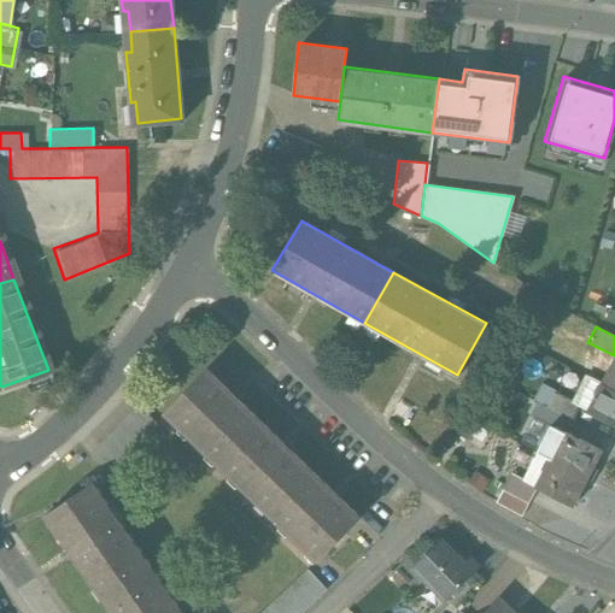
[(614,354),(614,355),(602,382),(614,388),(614,354)]
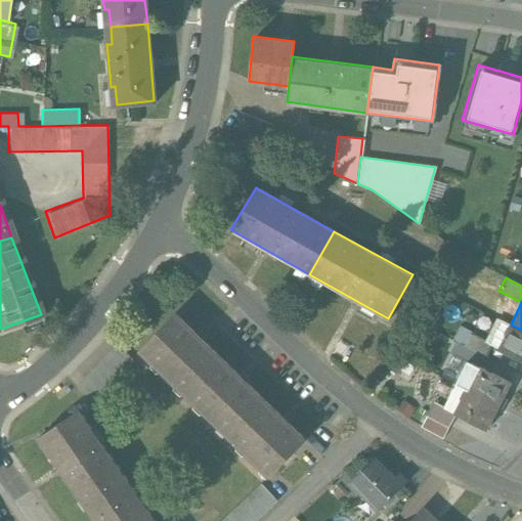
[(141,350),(184,391),(219,354),(177,313),(141,350)]
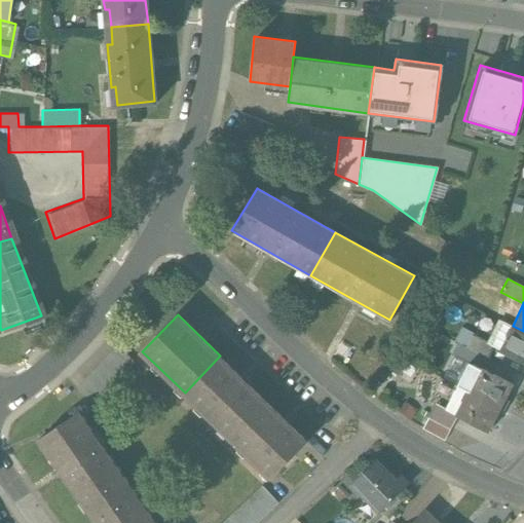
[(523,331),(513,326),(500,350),(523,362),(523,331)]
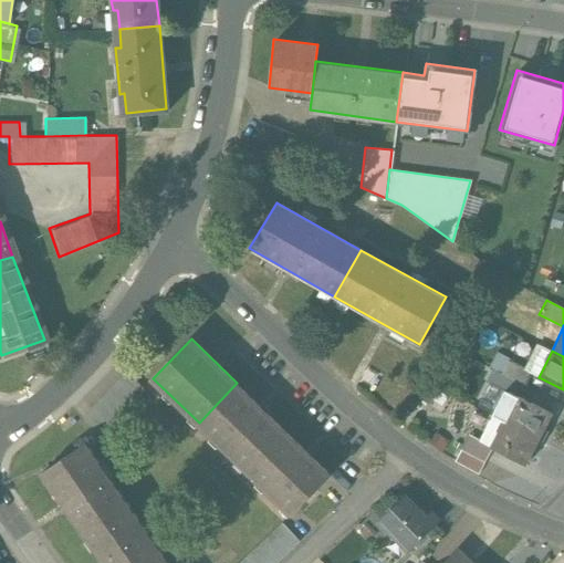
[(501,373),(524,384),(531,372),(509,360),(501,373)]
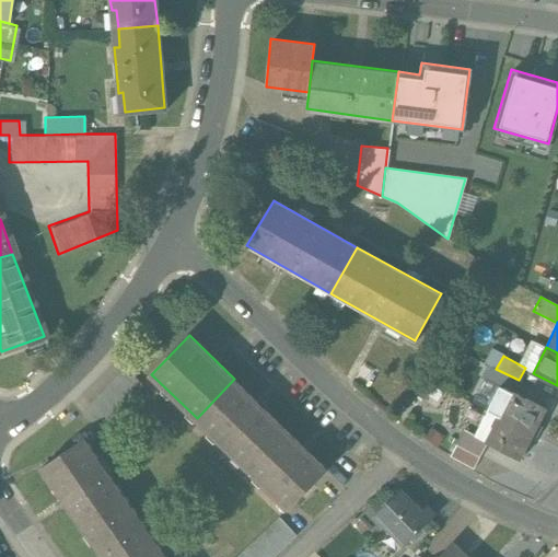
[(489,381),(511,392),(512,393),(519,380),(496,369),(489,381)]
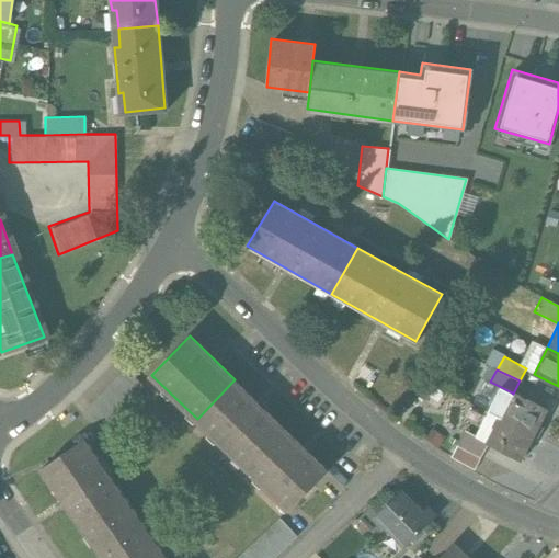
[(197,419),(242,464),(281,424),(235,379),(197,419)]
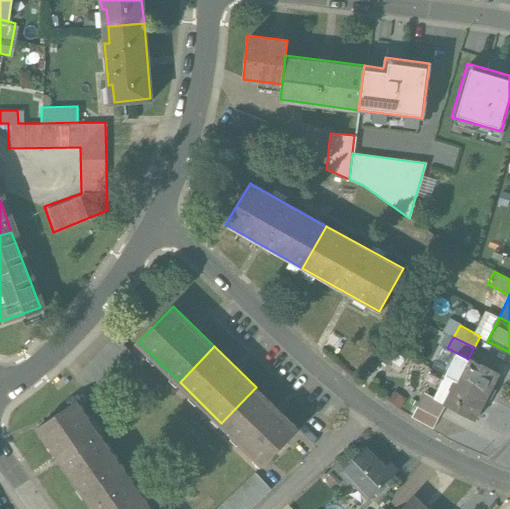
[(484,396),(496,373),(468,359),(467,358),(455,381),(484,396)]
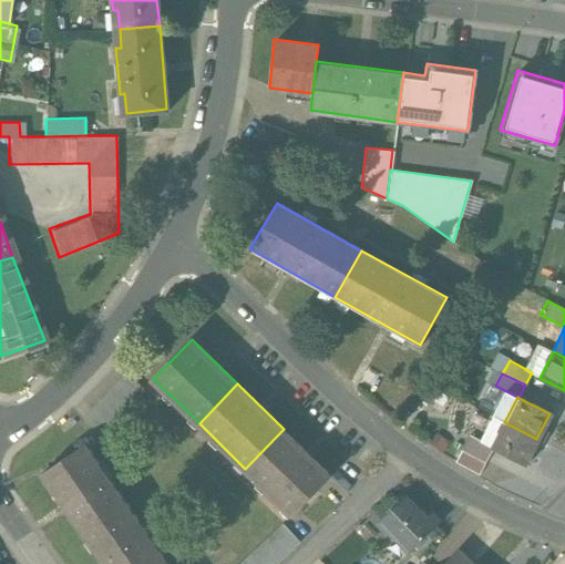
[(524,464),(536,439),(504,422),(492,416),(480,440),(492,445),(491,448),(492,448),(524,464)]
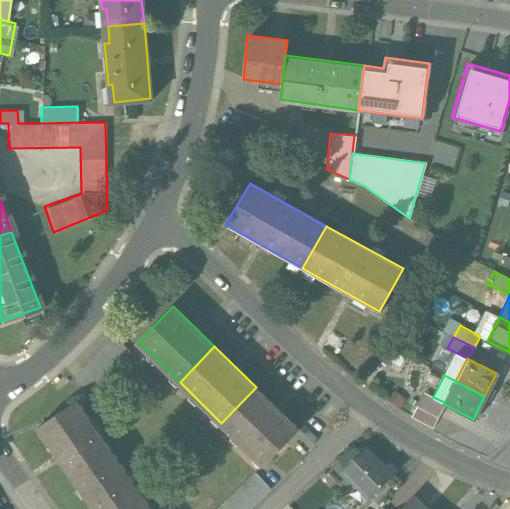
[(221,423),(263,463),(297,427),(256,387),(221,423)]
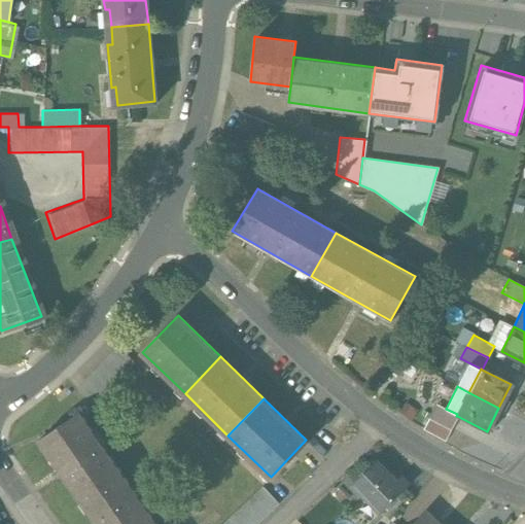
[(435,403),(427,418),(428,418),(423,428),(445,440),(457,416),(456,416),(457,414),(446,409),(435,403)]
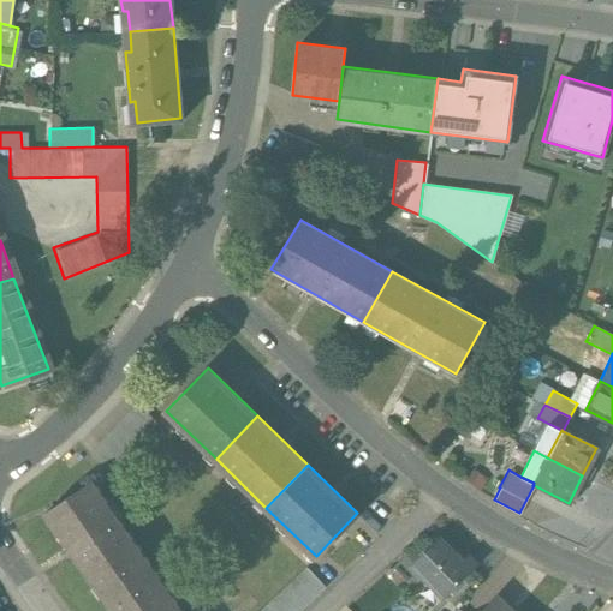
[(43,511),(102,599),(150,565),(90,479),(43,511)]
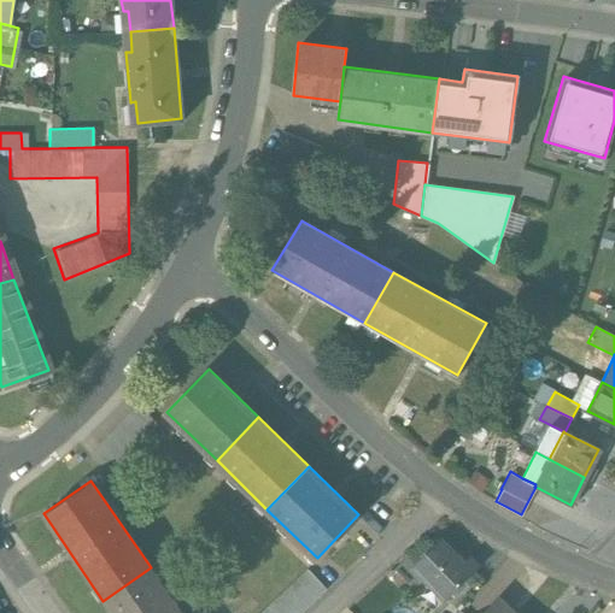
[(439,538),(411,565),(423,577),(444,599),(479,567),(468,556),(462,563),(439,538)]
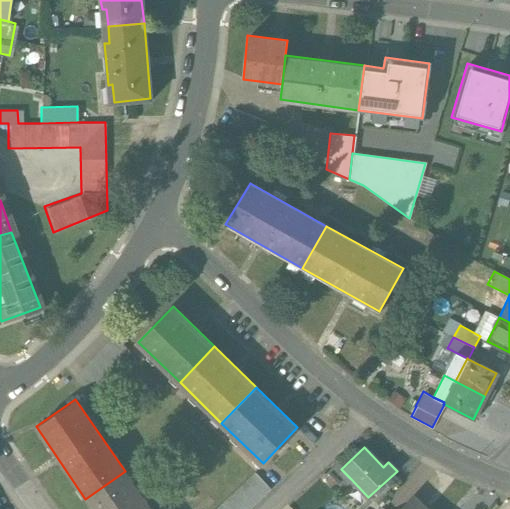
[(337,462),(325,472),(341,488),(351,479),(341,469),(337,462)]
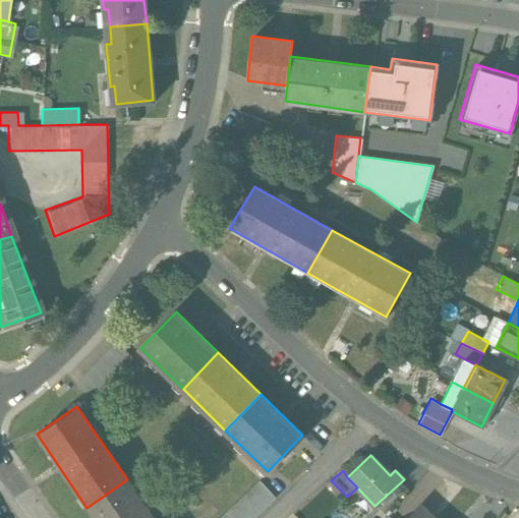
[(87,508),(94,517),(153,517),(127,479),(87,508)]
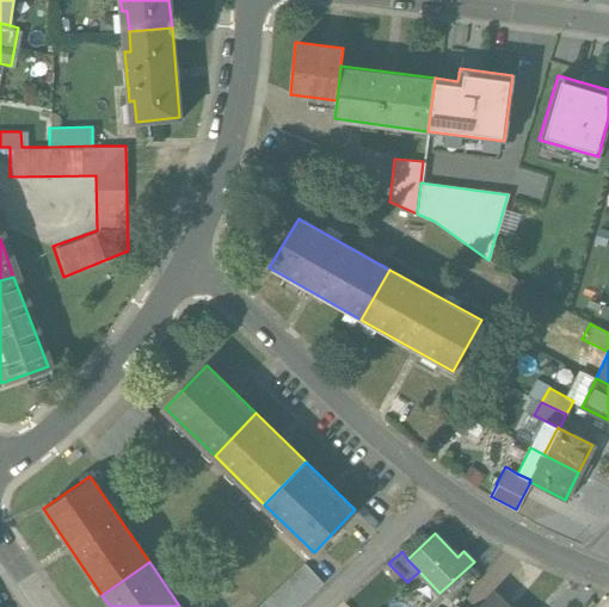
[(303,563),(254,606),(291,606),(320,581),(303,563)]
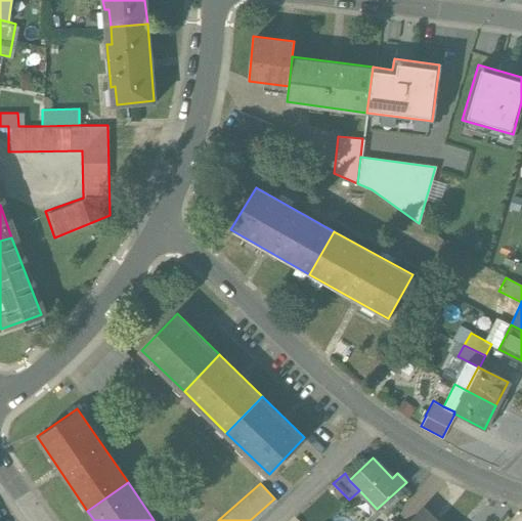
[(438,520),(421,506),(406,520),(438,520)]
